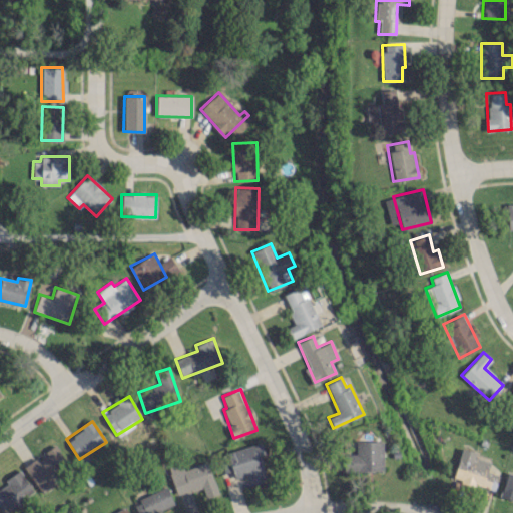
[(382,441),(355,442),(355,454),(350,454),(350,471),(383,470),(382,441)]
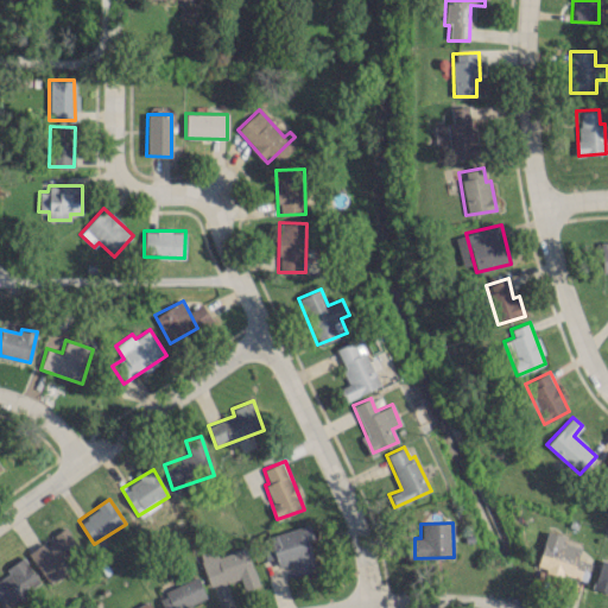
[(261,537),(267,561),(276,558),(278,567),(292,563),(296,575),(316,570),(308,540),(312,538),(309,525),(261,537)]
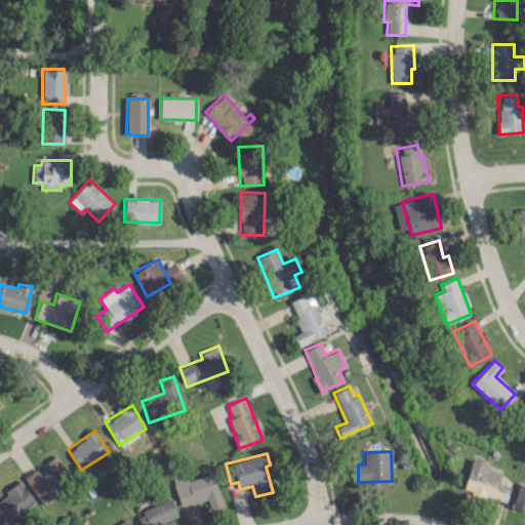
[(56,494),(53,490),(72,477),(55,455),(24,478),(43,505),(56,494)]
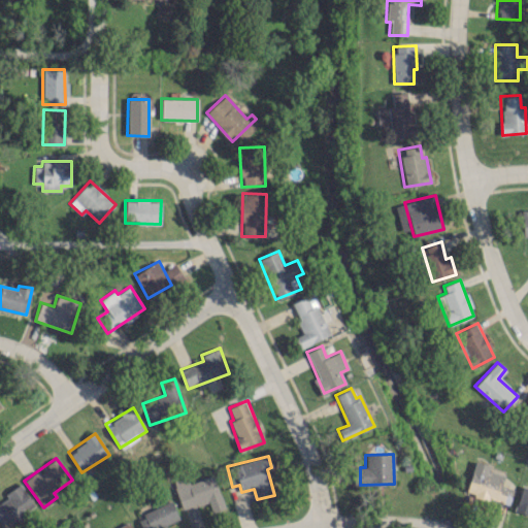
[(513,489),(500,485),(504,470),(473,462),(465,493),(507,504),(513,489)]
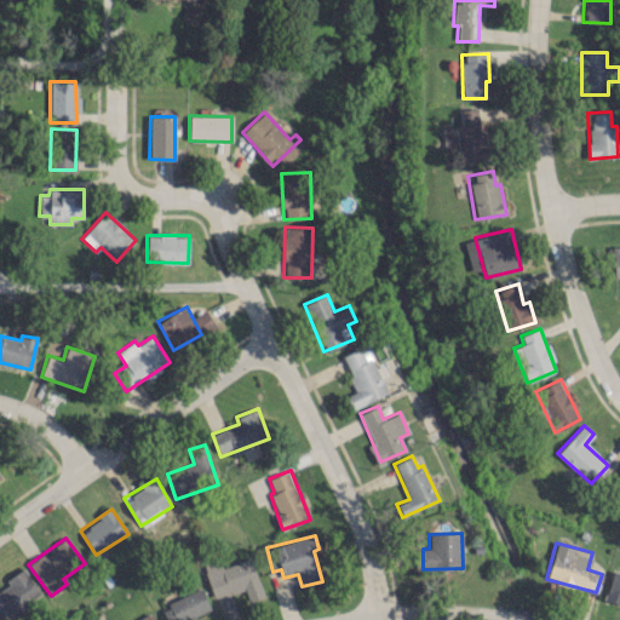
[(223,567),(220,558),(204,563),(213,598),(246,589),(248,601),(263,596),(252,558),(223,567)]
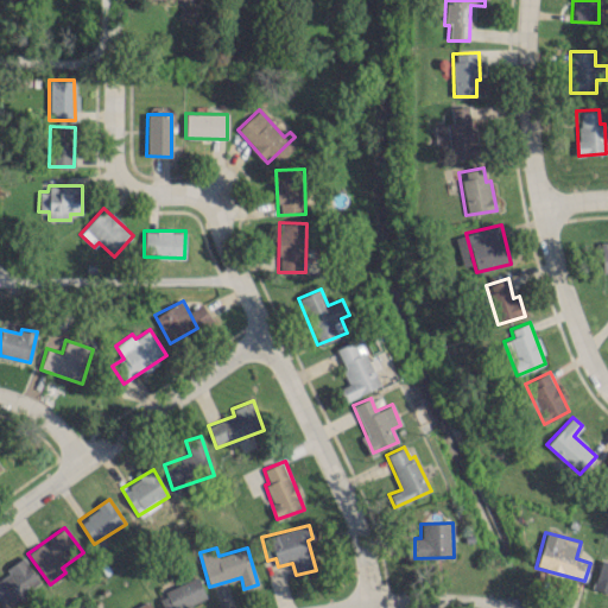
[(5,569),(8,574),(0,578),(0,603),(2,607),(40,586),(24,557),(5,569)]
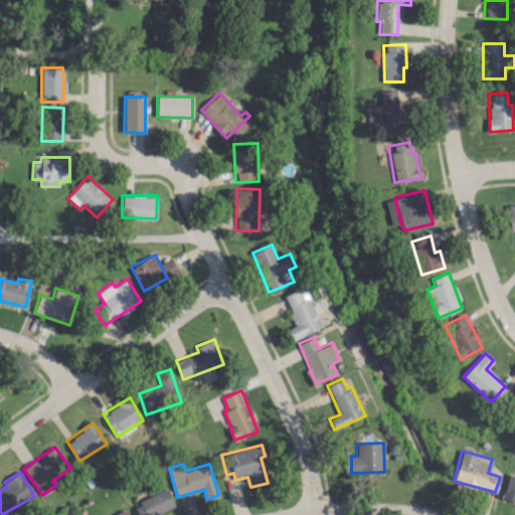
[(139,514),(159,514),(175,508),(167,489),(134,504),(139,514)]
